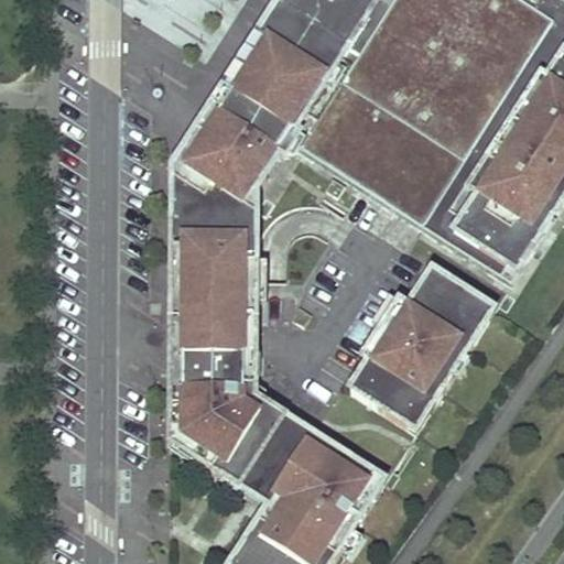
[(215,35),(226,0),(141,0),(138,11),(215,35)]
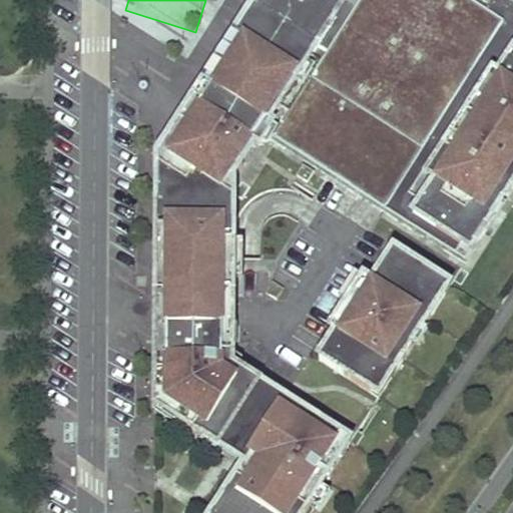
[(512,0),(245,0),(189,89),(197,95),(183,117),(175,112),(160,135),(154,144),(153,283),(153,308),(153,325),(153,394),(199,423),(205,414),(259,448),(245,469),(242,467),(213,512),(284,512),(286,511),(289,512),(296,512),(326,466),(317,461),(343,421),(230,352),(230,325),(230,284),(231,252),(224,252),(225,229),(231,229),(231,185),(219,178),(244,139),(240,136),(254,113),(465,245),(512,168),(512,0)]
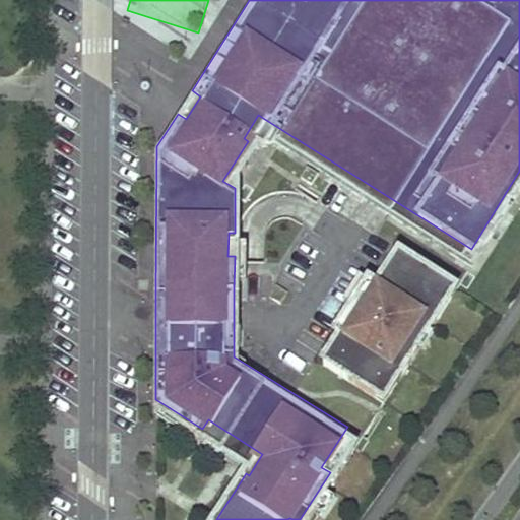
[(186,119),(200,96),(192,90),(178,114),(186,119)]
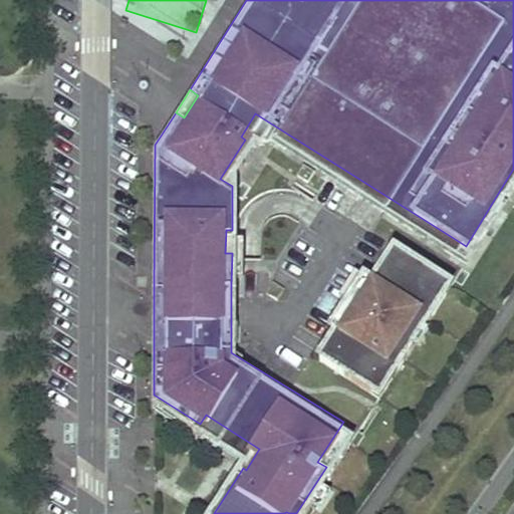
[(408,327),(424,301),(421,299),(442,265),(394,235),(372,269),(363,263),(330,315),(335,318),(319,344),(371,376),(395,339),(404,344),(413,330),(408,327)]
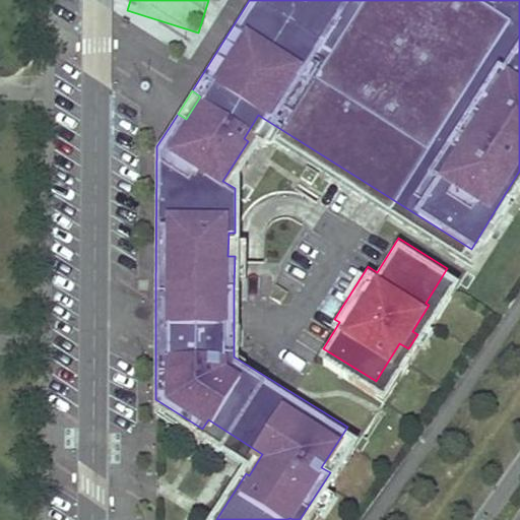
[(417,334),(455,274),(447,268),(426,303),(429,305),(412,331),(417,334)]
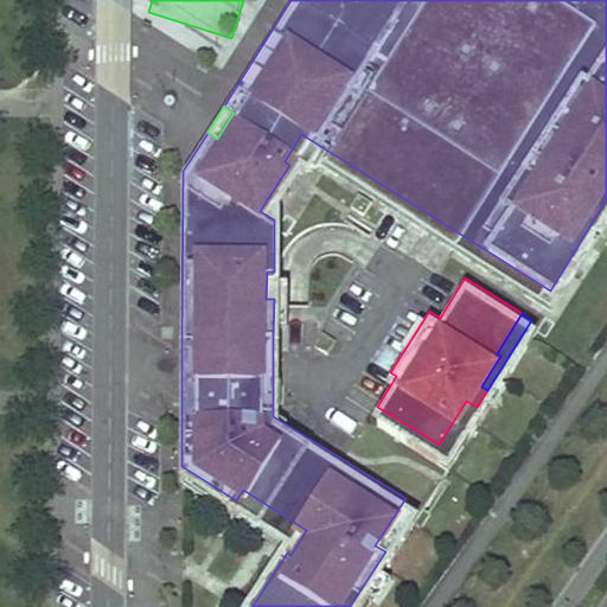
[(448,452),(477,407),(466,401),(439,445),(448,452)]
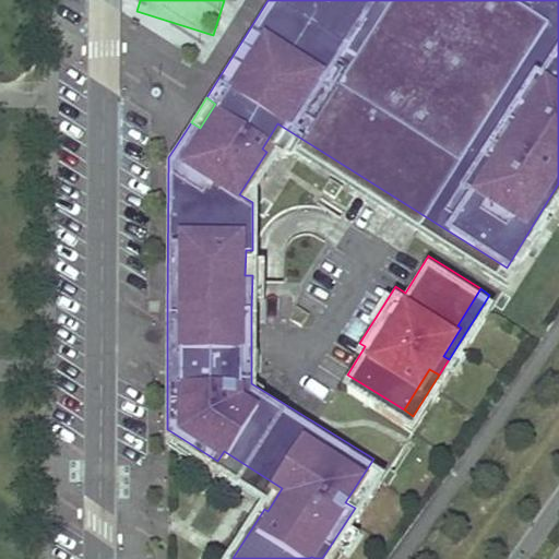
[(268,511),(282,488),(224,451),(217,461),(263,490),(218,558),(233,558),(264,509),(268,511)]
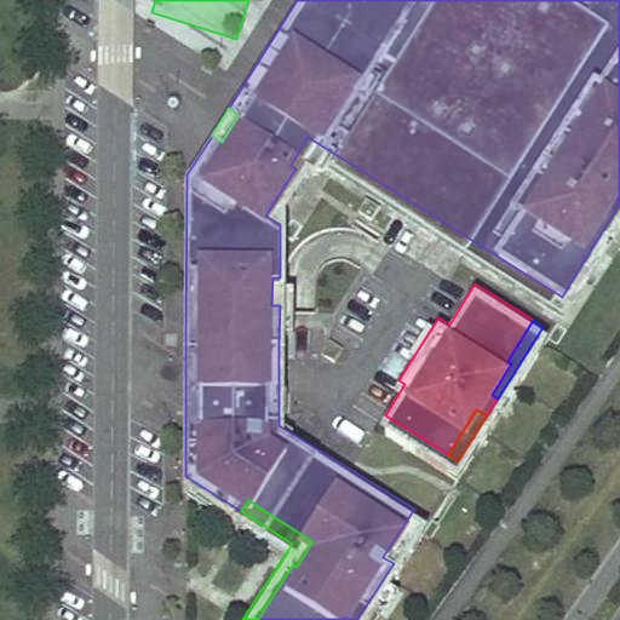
[(394,563),(424,516),(414,509),(383,557),(394,563)]
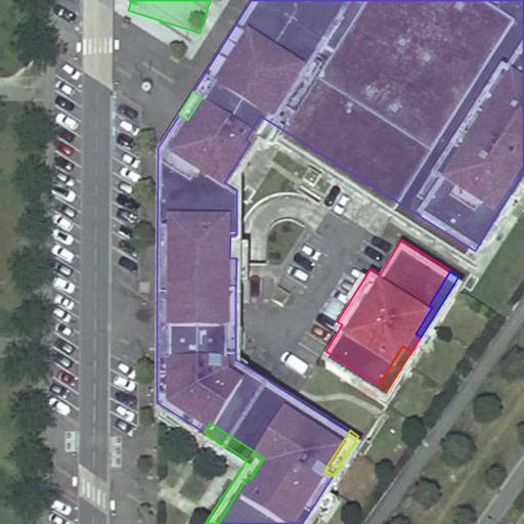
All buildings are outlined.
